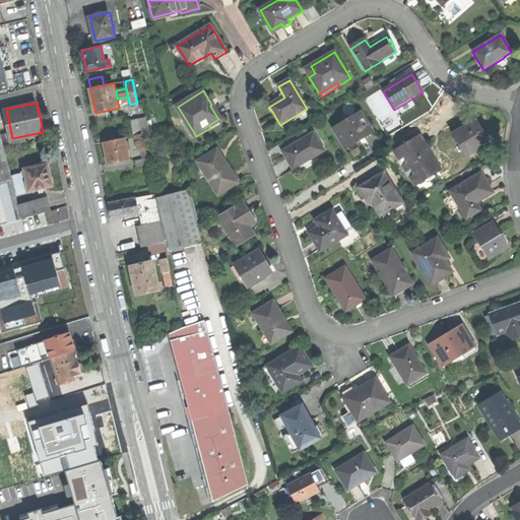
[(335,129),(347,148),(361,139),(374,130),(361,112),(335,129)]
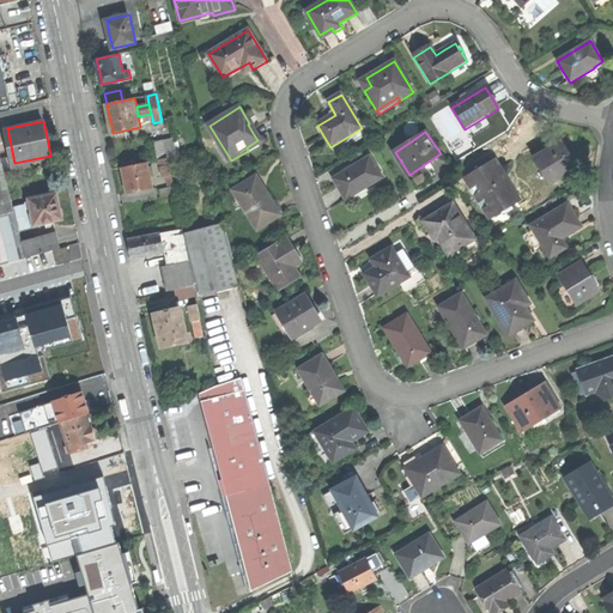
[(159,161),(169,158),(165,140),(156,141),(159,161)]
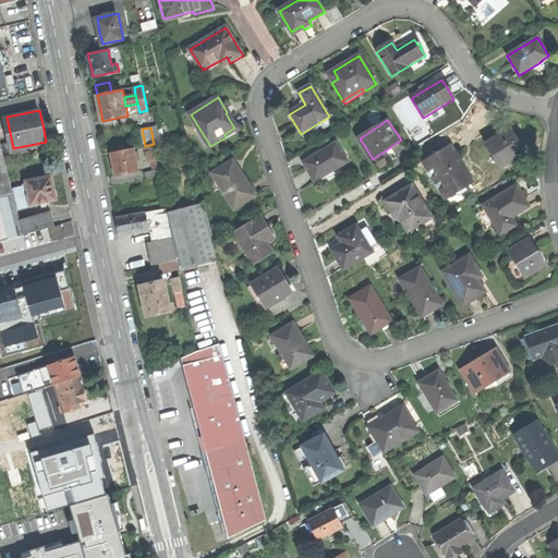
[(486,146),(500,168),(526,153),(519,141),(512,130),(486,146)]
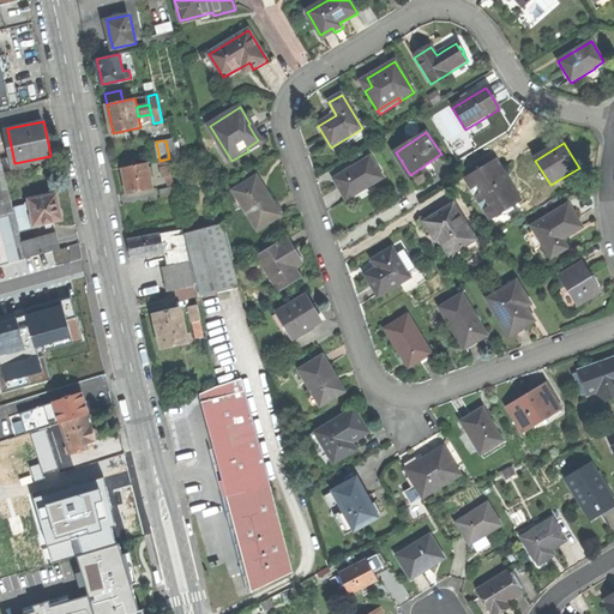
[(0,209),(12,206),(0,157),(0,209)]
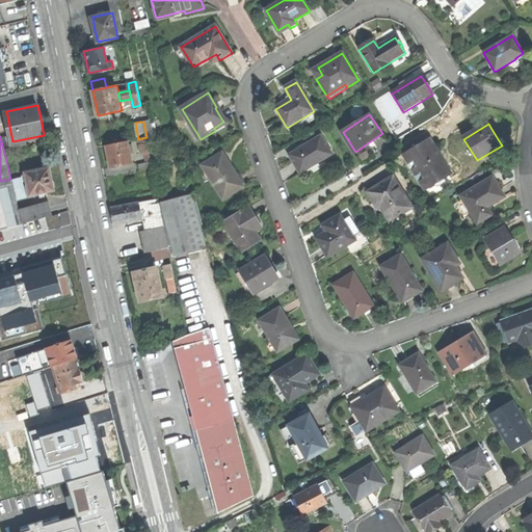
[(150,153),(147,137),(138,139),(141,154),(150,153)]
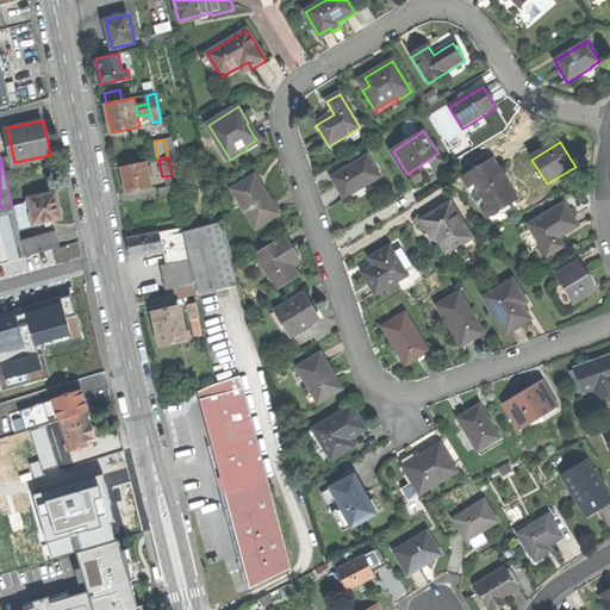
[(338,191),(344,200),(381,178),(368,157),(332,179),(338,191)]
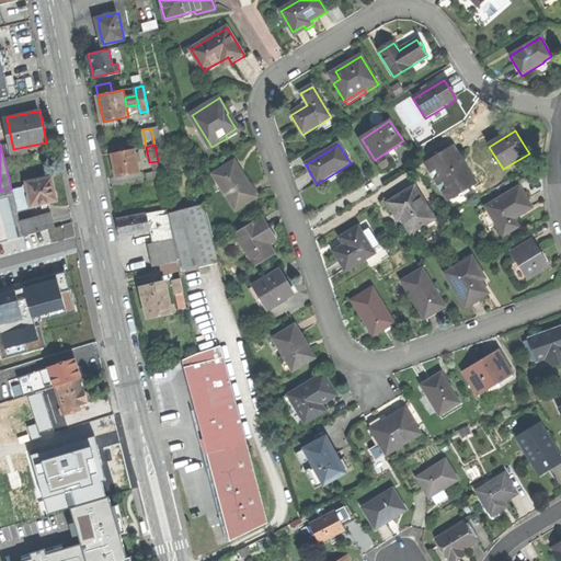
[(454,147),(426,163),(438,183),(443,180),(448,189),(444,191),(450,202),(477,185),(465,165),(461,168),(456,159),(460,157),(456,151),(454,147)]
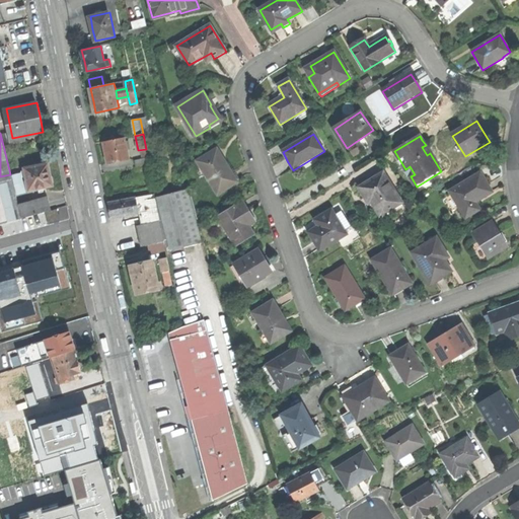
[(106,152),(108,164),(130,159),(128,146),(131,145),(130,141),(127,141),(126,137),(104,141),(106,152)]
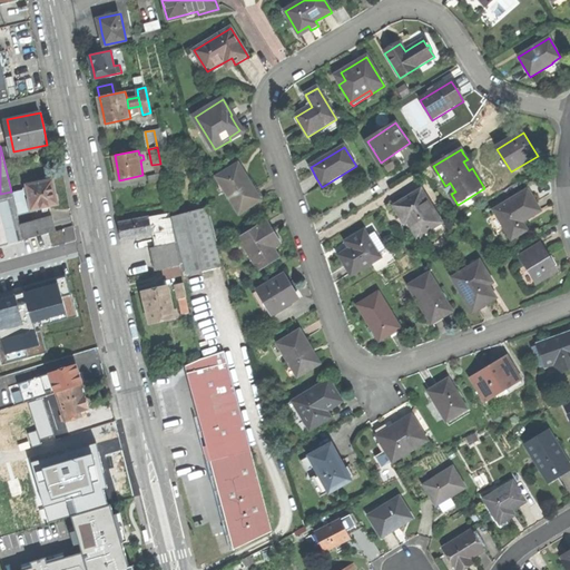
[(217,177),(241,213),(262,199),(249,179),(238,164),(217,177)]
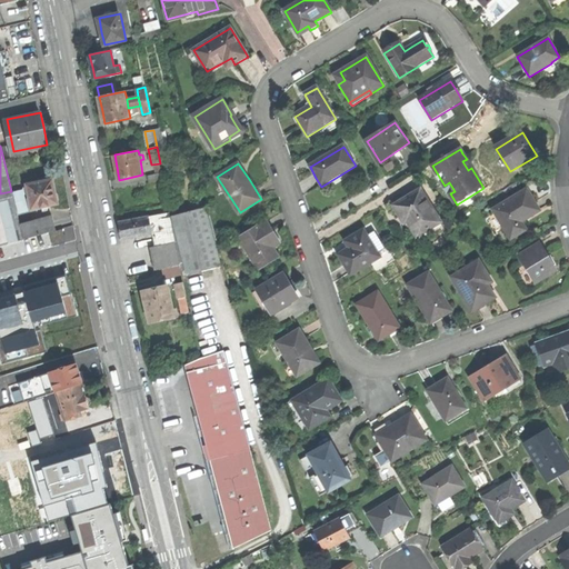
[(148,176),(150,183),(163,180),(162,172),(148,176)]
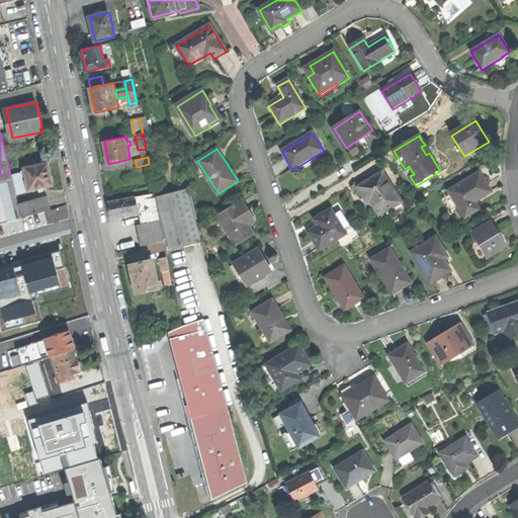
[(27,180),(29,190),(54,185),(53,182),(55,180),(54,176),(52,175),(50,169),(49,163),(24,168),(24,170),(22,171),(24,181),(27,180)]
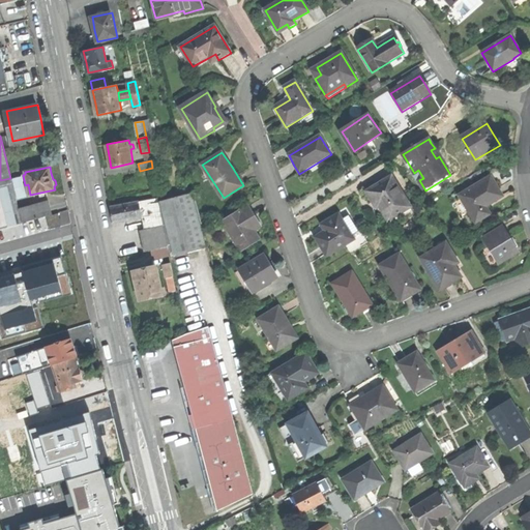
[(378,185),(366,193),(373,203),(376,200),(389,222),(411,208),(391,177),(378,185)]
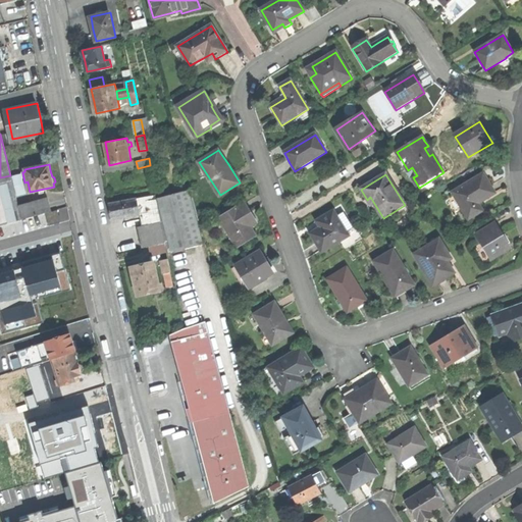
[(453,194),(469,220),(480,214),(476,207),(497,195),(489,184),(484,174),(453,194)]
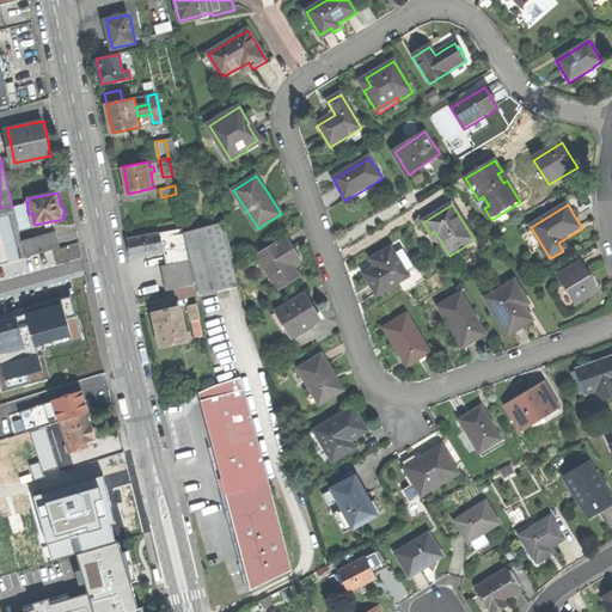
[(0,263),(26,257),(22,242),(12,206),(0,208),(0,263)]
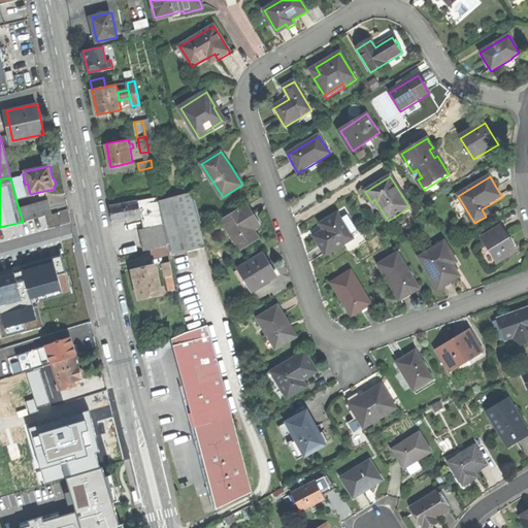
[(192,194),(159,201),(168,245),(170,256),(204,249),(192,194)]
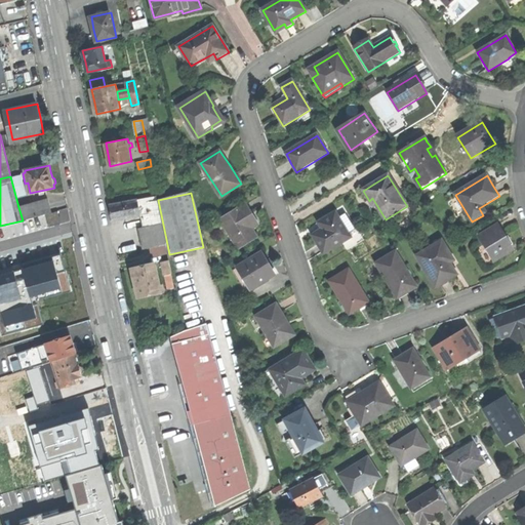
[(157,196),(136,200),(140,214),(143,228),(139,228),(142,238),(144,249),(146,249),(162,246),(167,244),(158,200),(157,196)]
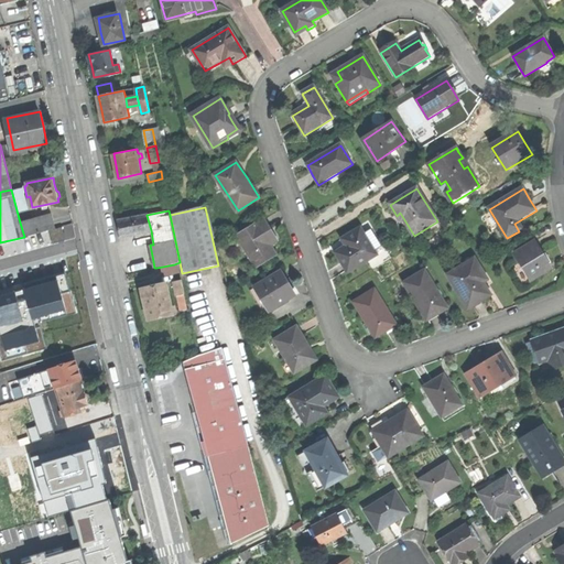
[(20,223),(24,237),(64,226),(61,213),(20,223)]
